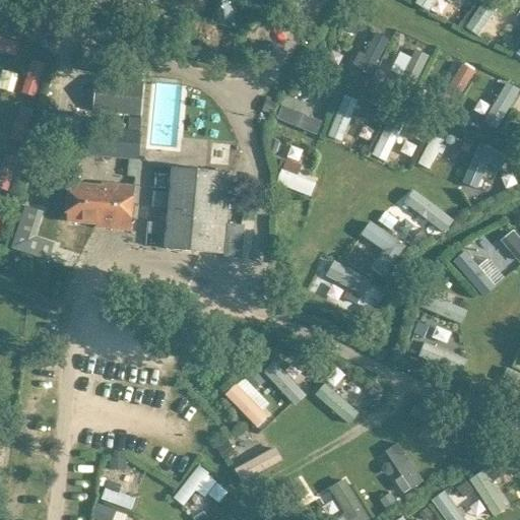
[(402,0),(400,3),(416,13),(424,0),(402,0)]
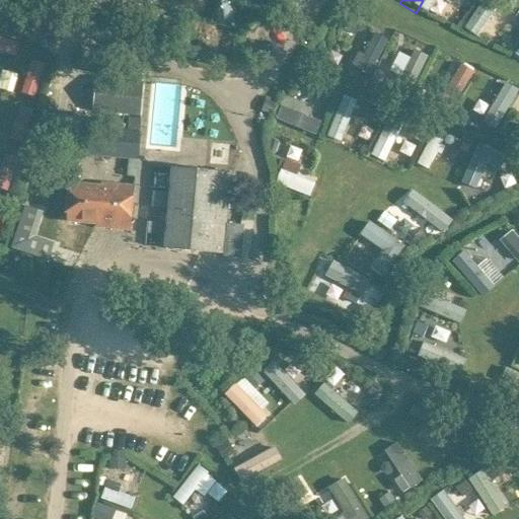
[(478,0),(465,0),(448,33),(462,41),(483,2),(478,0)]
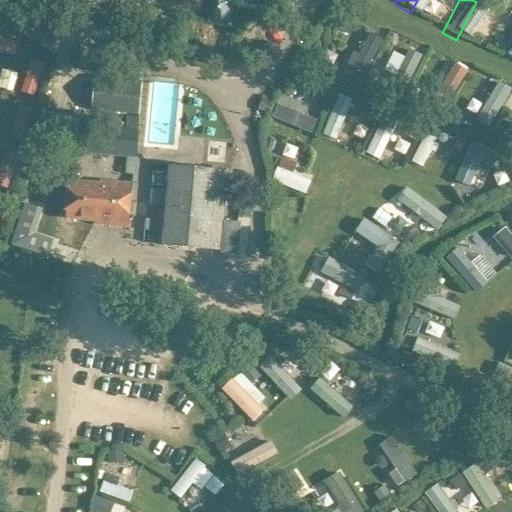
[(336,51),(331,65),(365,76),(376,41),(351,32),(344,53),(336,51)]
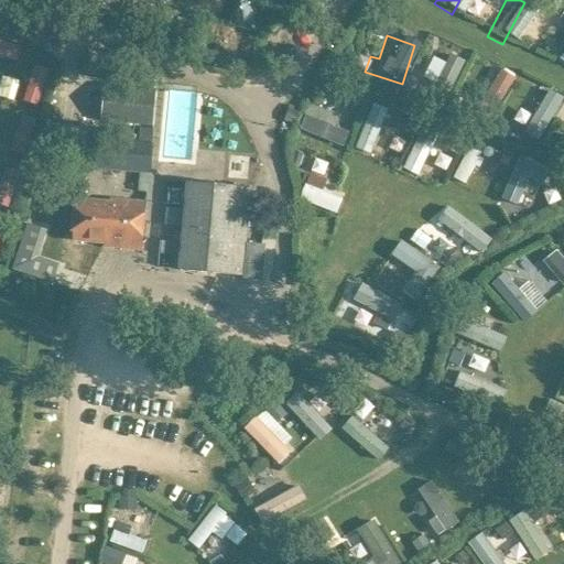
[(79,73),(84,49),(69,46),(66,71),(79,73)]
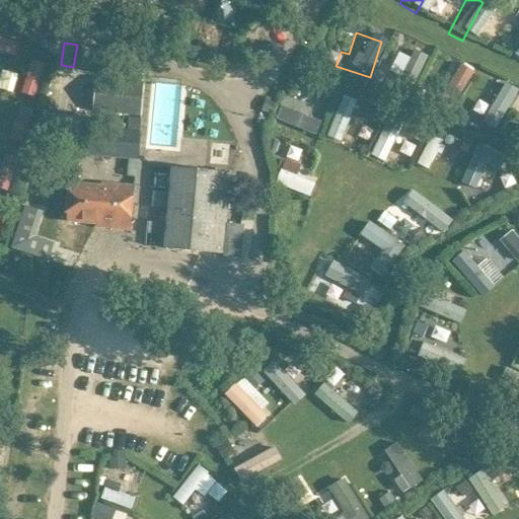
[(390,69),(404,74),(412,54),(397,49),(390,69)]
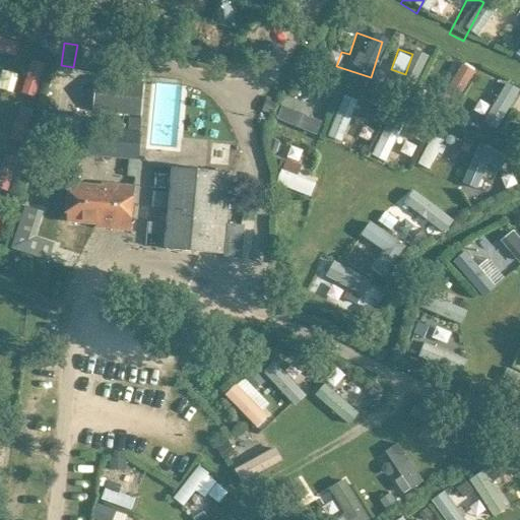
[(142,117),(146,82),(95,77),(92,112),(142,117)]
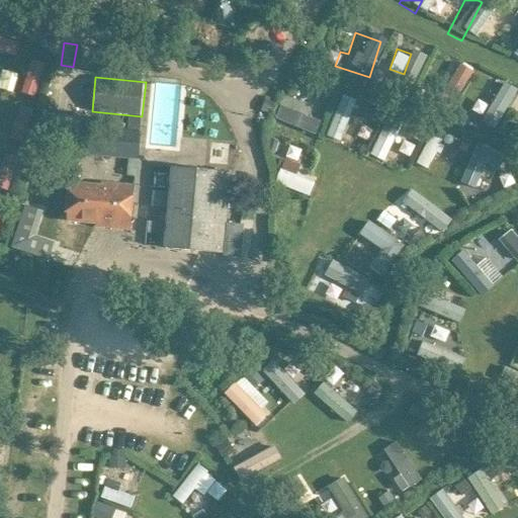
[(517,96),(517,95),(508,87),(505,92),(493,81),(485,91),(507,110),(517,96)]
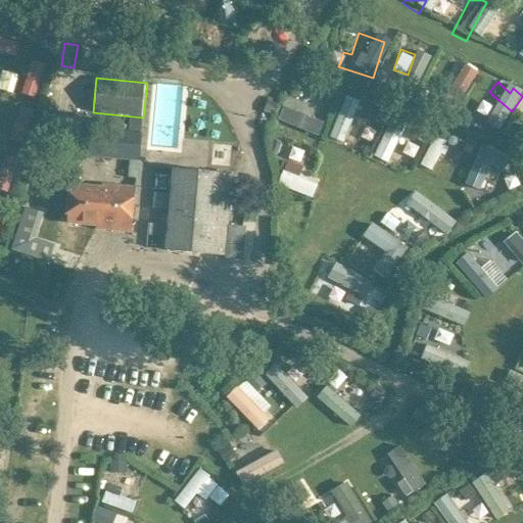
[(323,86),(319,97),(331,101),(335,91),(323,86)]
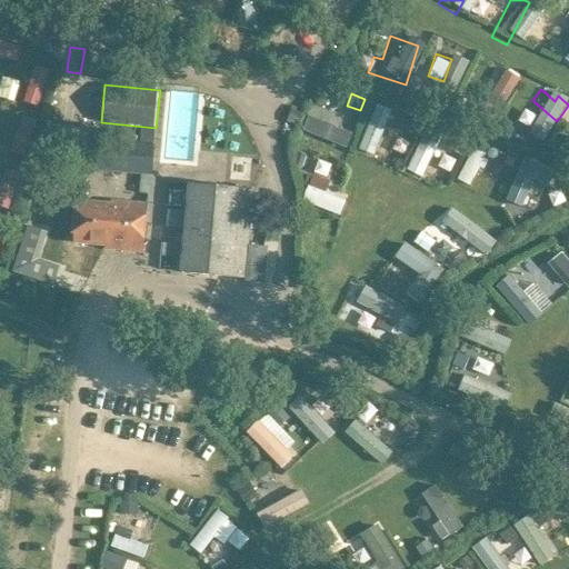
[(332,130),(339,112),(303,99),(297,117),(332,130)]
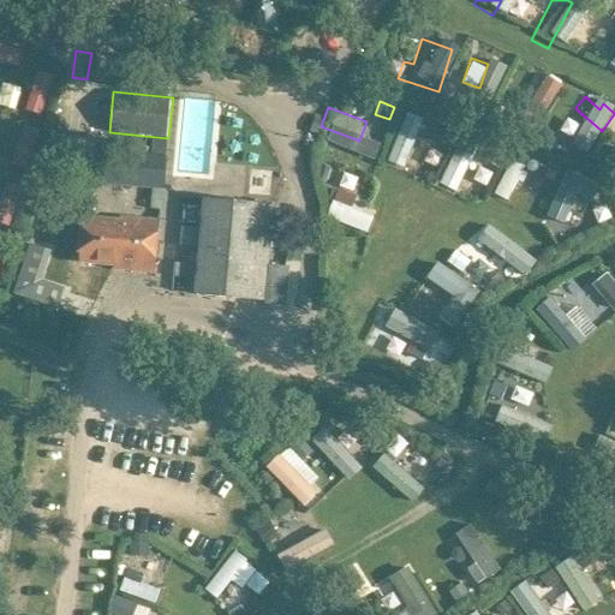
[(381,157),(395,162),(408,121),(393,117),(381,157)]
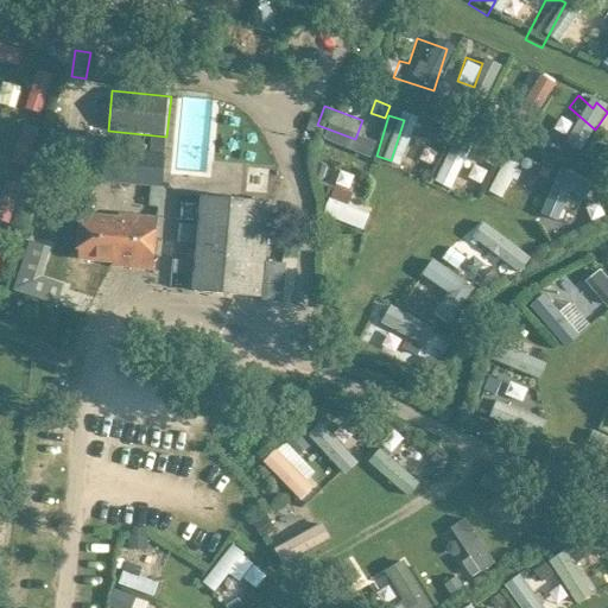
[(304,144),(348,163),(358,144),(314,124),(304,144)]
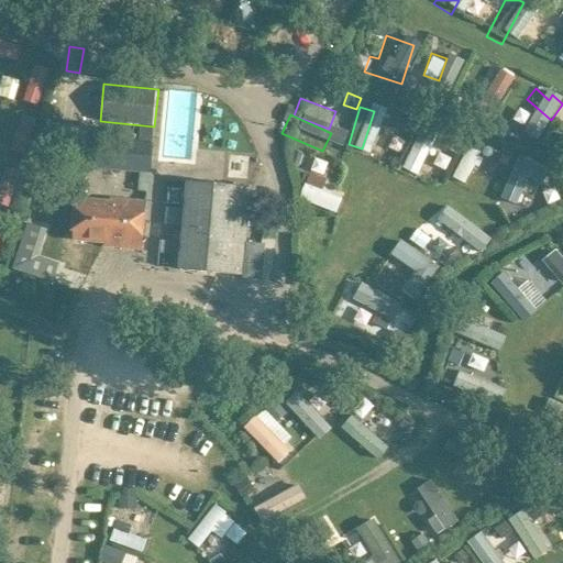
[(405,119),(388,172),(404,176),(420,124),(405,119)]
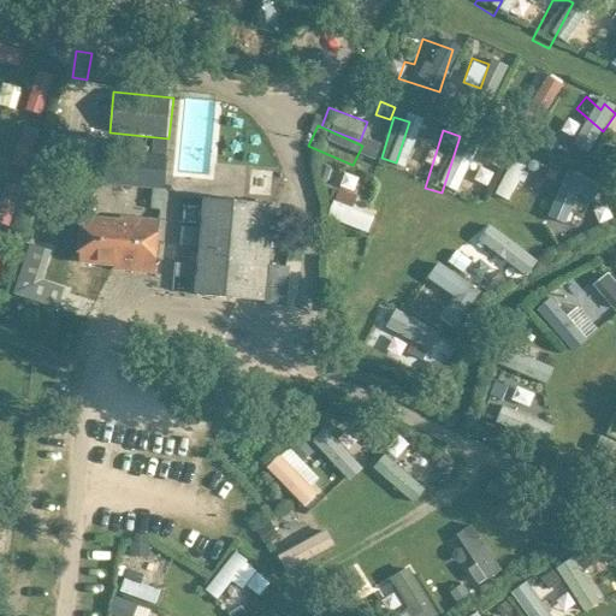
[(96,140),(51,135),(48,166),(93,170),(96,140)]
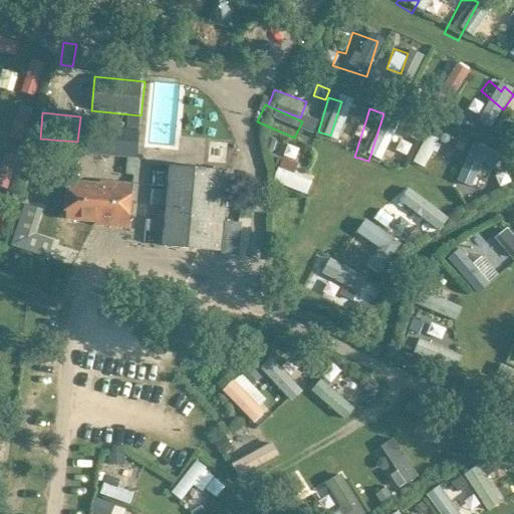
[(90,127),(89,127),(87,153),(136,157),(138,133),(133,132),(134,123),(131,121),(91,118),(90,127)]
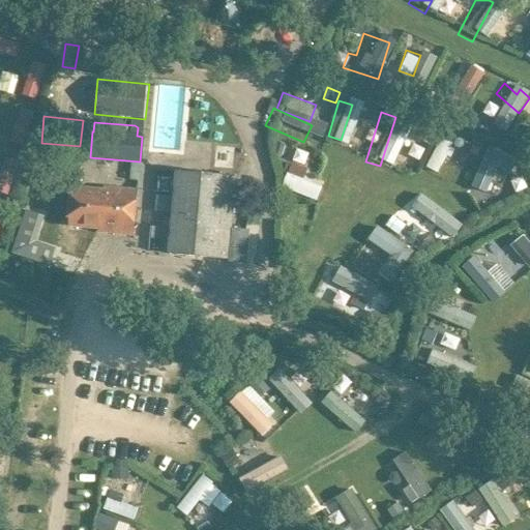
[(400,137),(415,146),(422,133),(407,124),(400,137)]
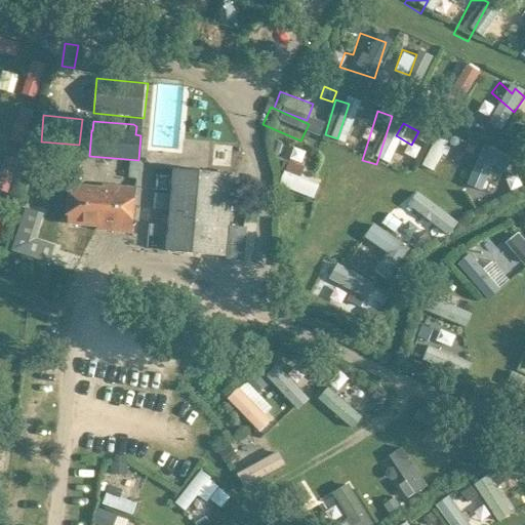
[(346,140),(358,145),(362,131),(350,127),(346,140)]
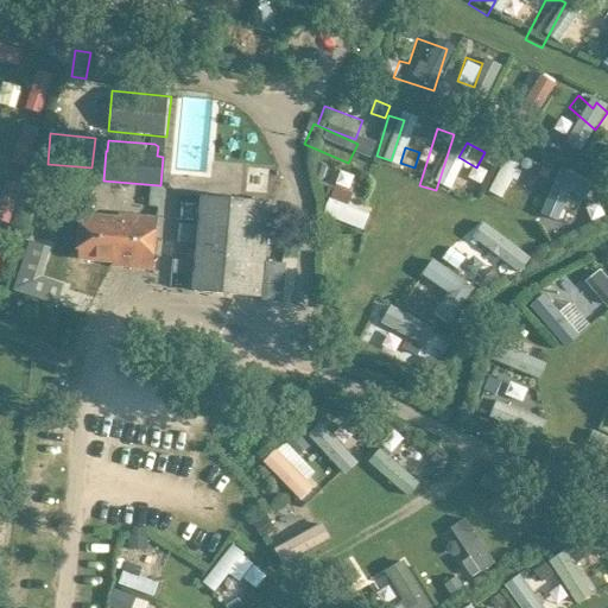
[(485,160),(468,194),(483,202),(501,169),(485,160)]
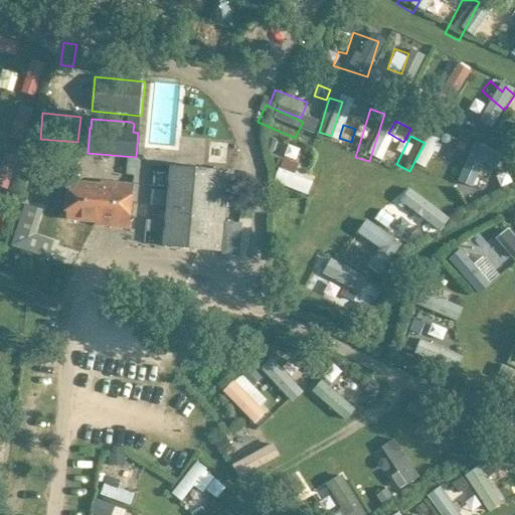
[(280,161),(285,149),(272,144),(267,156),(280,161)]
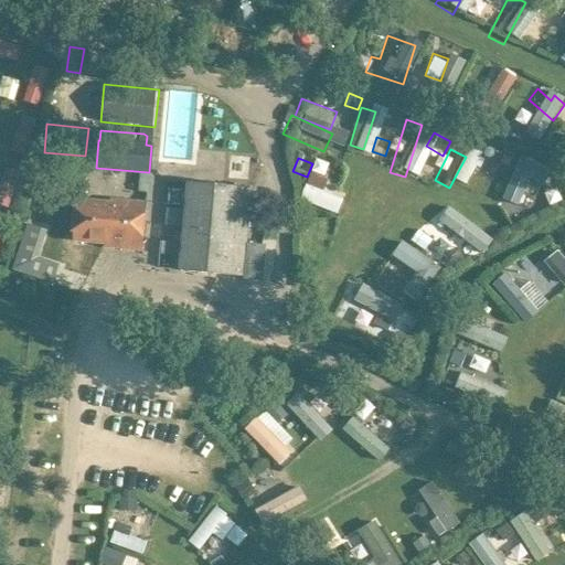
[(424,159),(415,178),(426,183),(435,164),(424,159)]
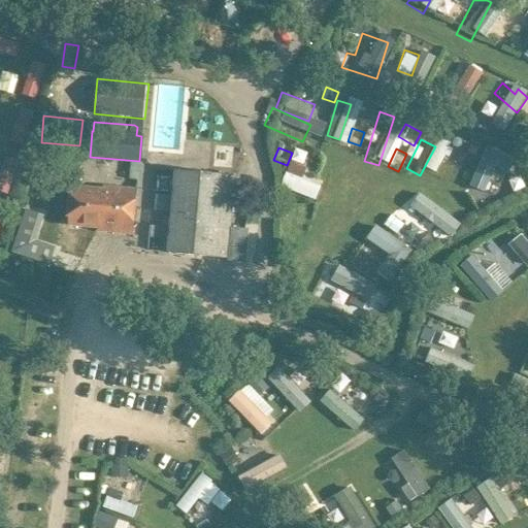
[(466,150),(452,192),(470,197),(479,172),(498,178),(495,187),(503,190),(512,164),(466,150)]
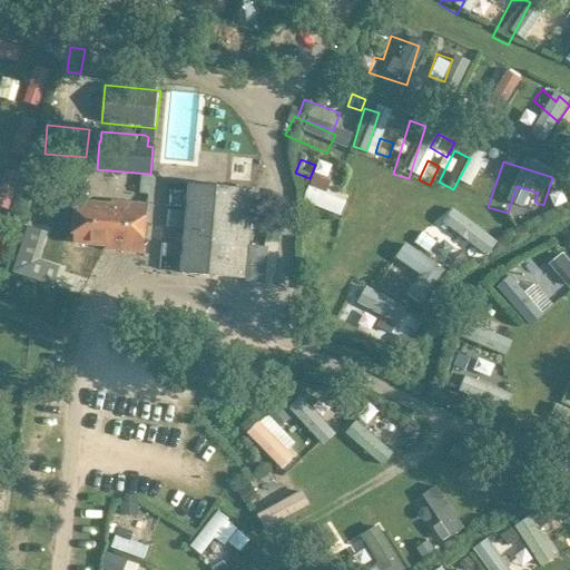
[(557,195),(569,190),(564,175),(551,179),(557,195)]
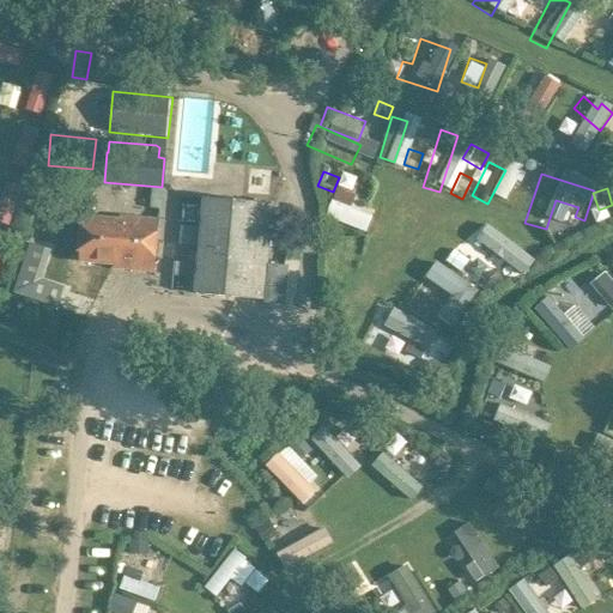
[(350,229),(352,195),(313,194),(310,228),(350,229)]
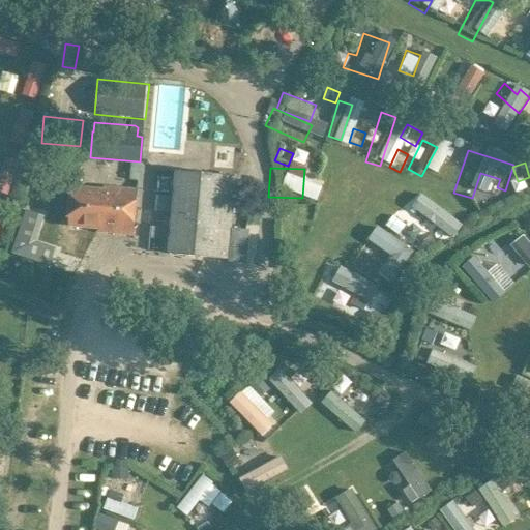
[(227,262),(246,264),(249,230),(230,229),(234,176),(176,172),(169,255),(227,260),(227,262)]
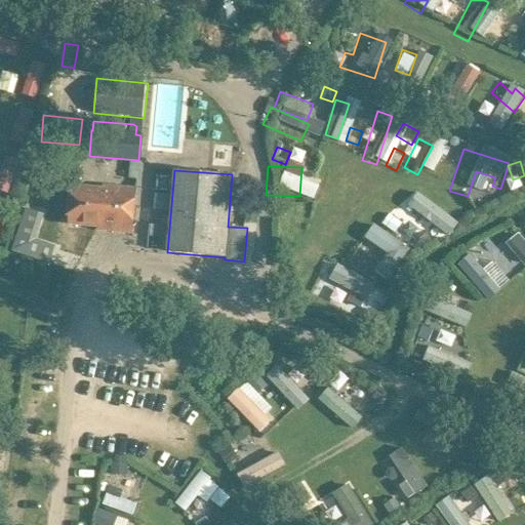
[(136,190),(102,187),(71,184),(68,223),(96,225),(95,230),(132,233),(136,190)]
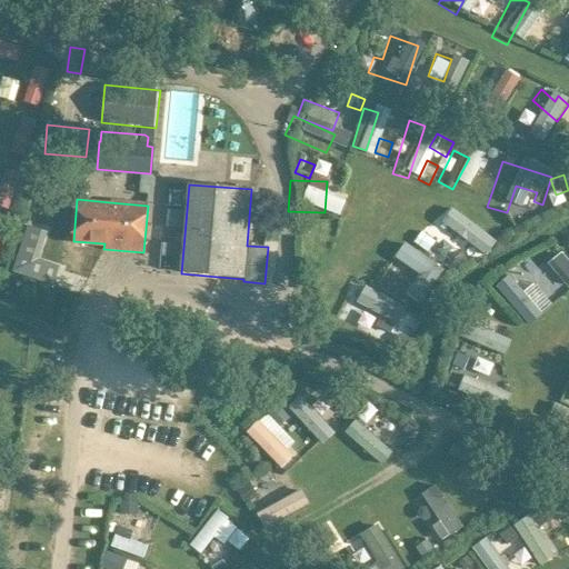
[(150,208),(149,228),(163,229),(165,209),(150,208)]
